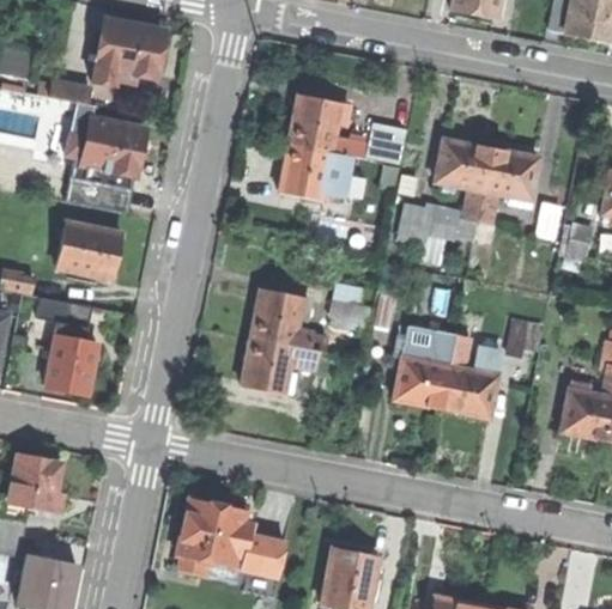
[(452,0),(450,7),(478,12),(494,16),(496,0),(452,0)]
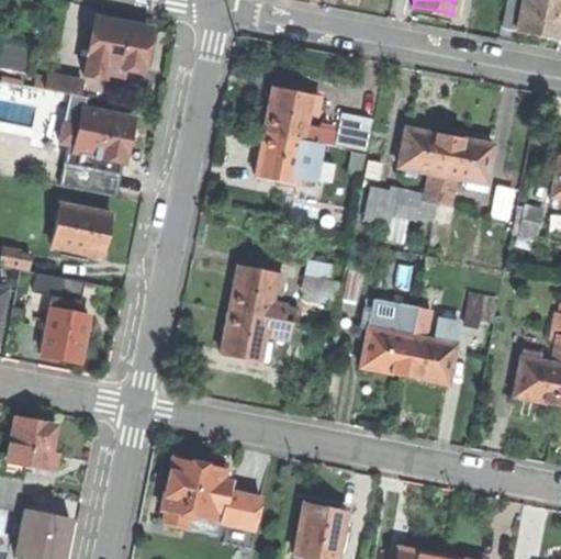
[(506,0),(502,24),(517,28),(523,0),(506,0)]
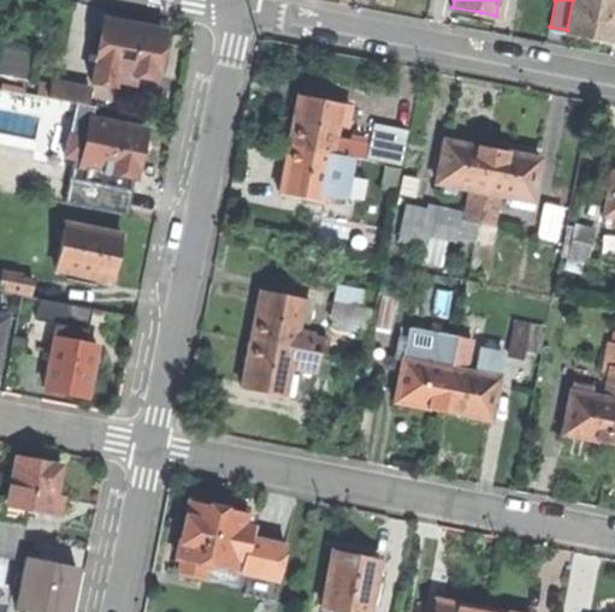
[(573,0),(567,30),(566,31),(596,37),(613,41),(614,24),(614,0),(573,0)]
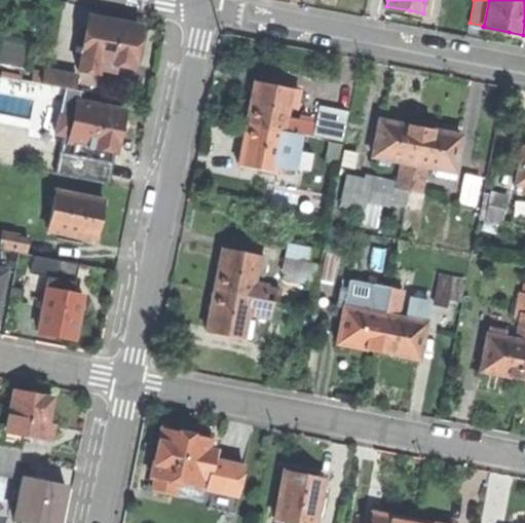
[(78,69),(97,73),(99,60),(132,66),(136,45),(140,26),(90,15),(78,69)]
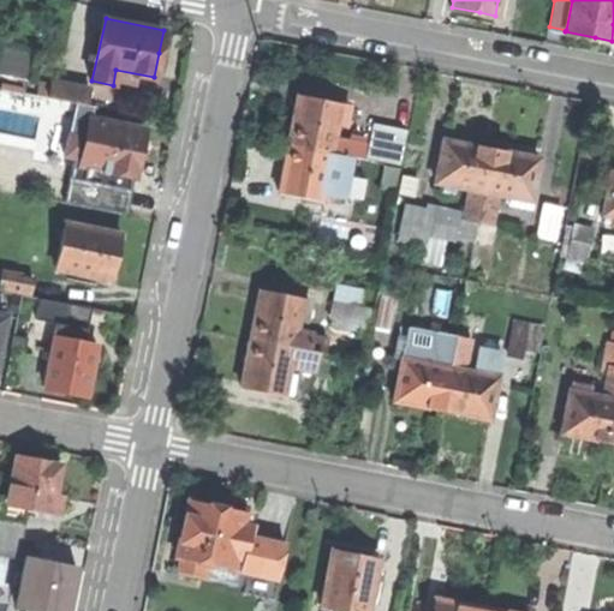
[(0,71),(33,78),(37,52),(0,43),(0,71)]
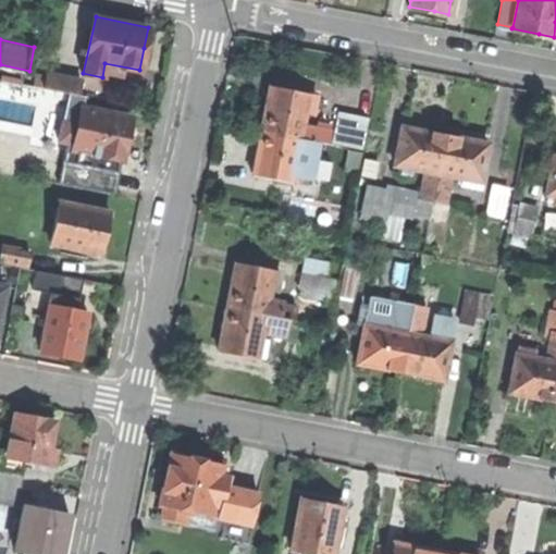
[(81,81),(46,73),(44,87),(78,94),(81,81)]
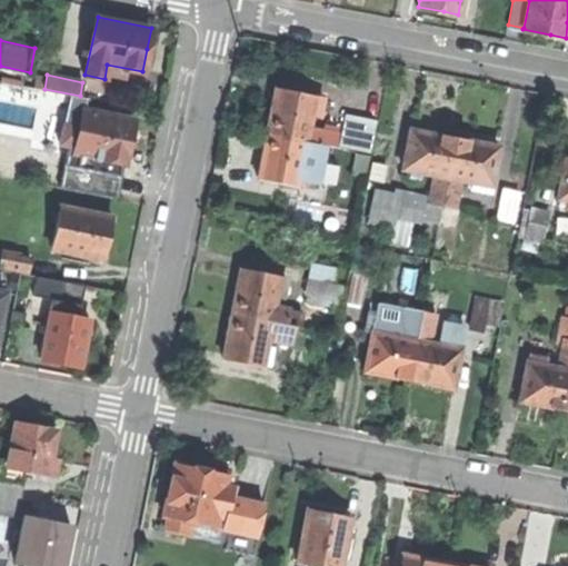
[(347,86),(340,113),(374,119),(379,92),(347,86)]
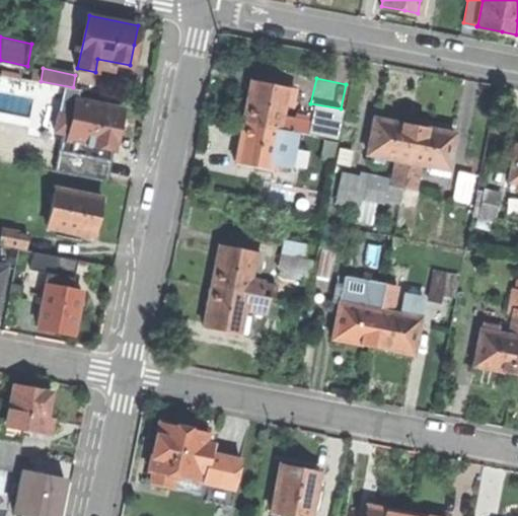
[(247,99),(243,121),(278,127),(304,132),(306,120),(281,115),(284,97),(292,98),(294,87),(251,79),(247,99)]
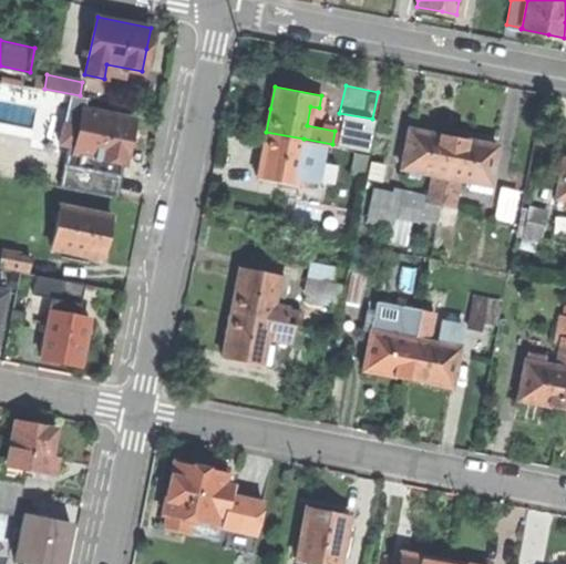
[(90,98),(80,95),(44,89),(41,104),(68,109),(65,121),(63,121),(59,144),(74,146),(72,153),(122,163),(126,141),(132,120),(86,111),(90,98)]
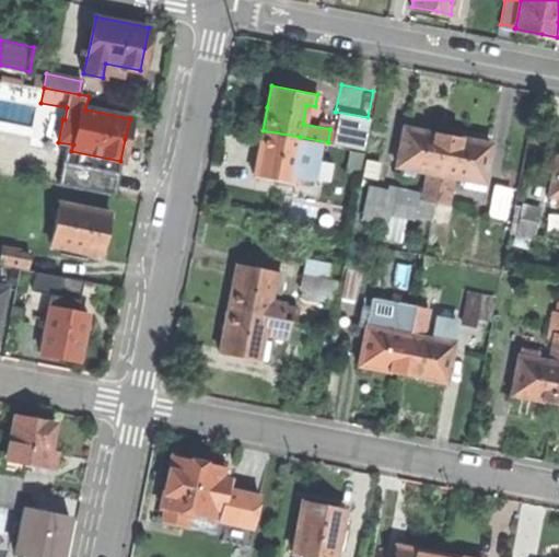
[(419,129),(404,126),(396,163),(428,170),(423,192),(386,185),(385,192),(367,188),(362,216),(382,219),(383,210),(411,215),(411,219),(430,222),(434,199),(446,134),(419,129)]
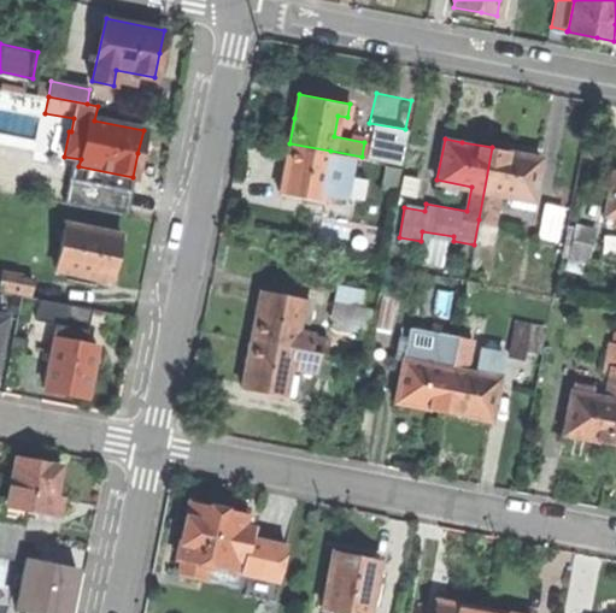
[(322,192),(344,195),(351,157),(330,153),(330,151),(289,143),(285,163),(280,190),(321,198),(322,192)]
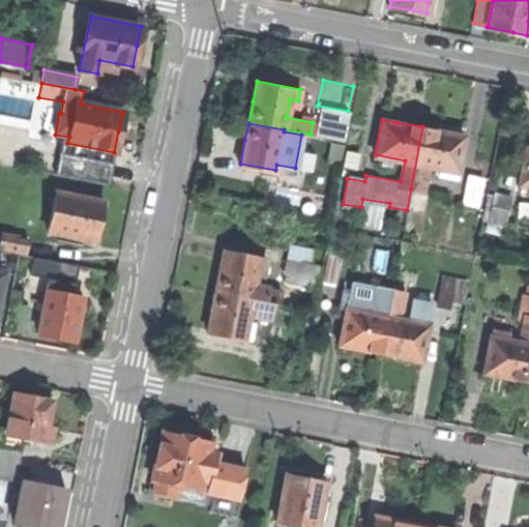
[(451,132),(422,126),(411,188),(422,191),(428,165),(457,170),(463,135),(451,132)]
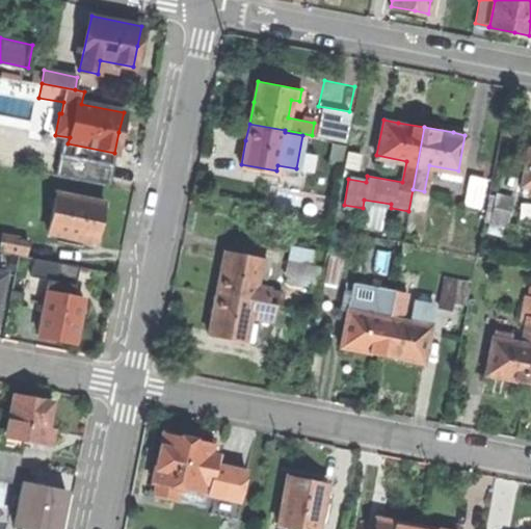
[(530,147),(528,147),(521,182),(530,183),(530,147)]
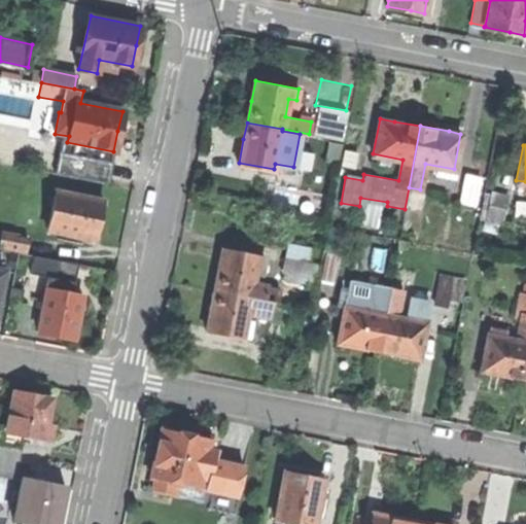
[(480,176),(463,173),(459,199),(476,202),(480,176)]
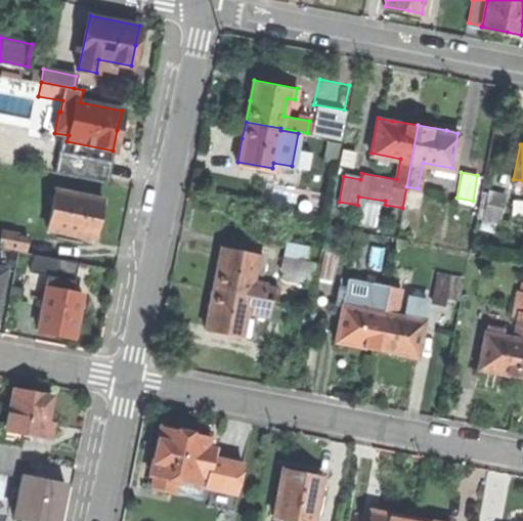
[(98,221),(102,200),(56,189),(48,229),(94,239),(98,221)]
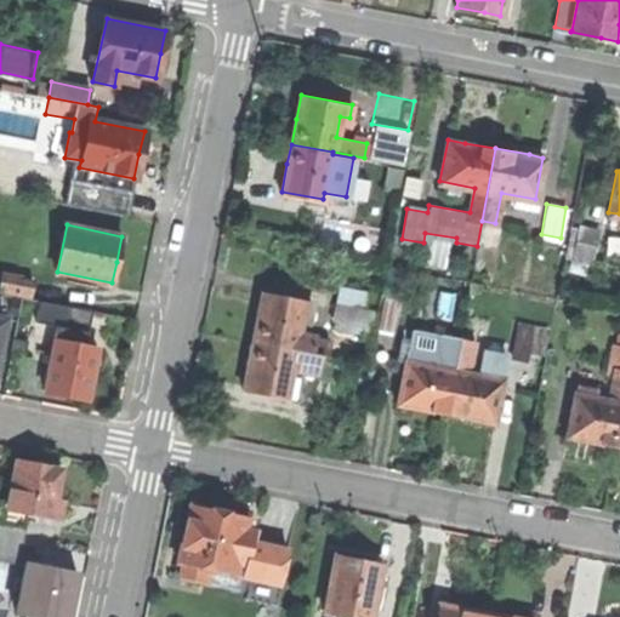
[(597,227),(579,224),(573,253),(591,257),(597,227)]
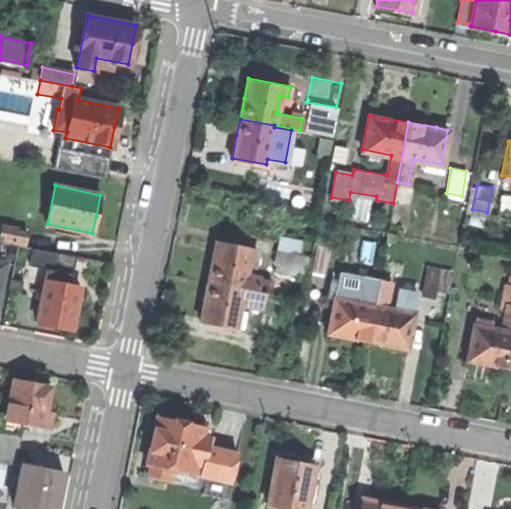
[(0,236),(25,241),(27,229),(1,224),(0,230),(0,236)]
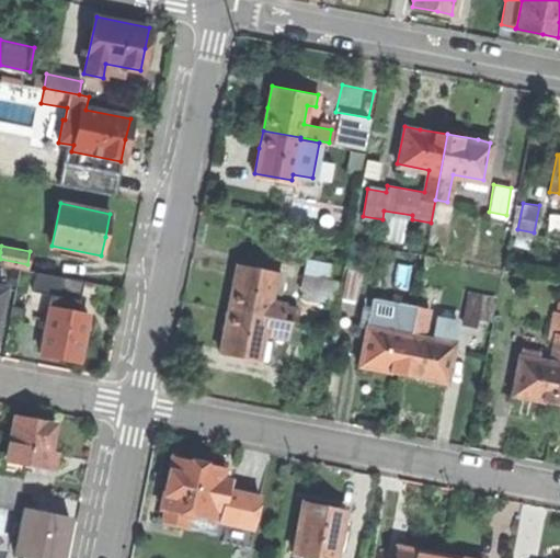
[(294,320),(296,307),(282,305),(283,302),(269,298),(274,271),(236,264),(232,282),(227,307),(294,320)]
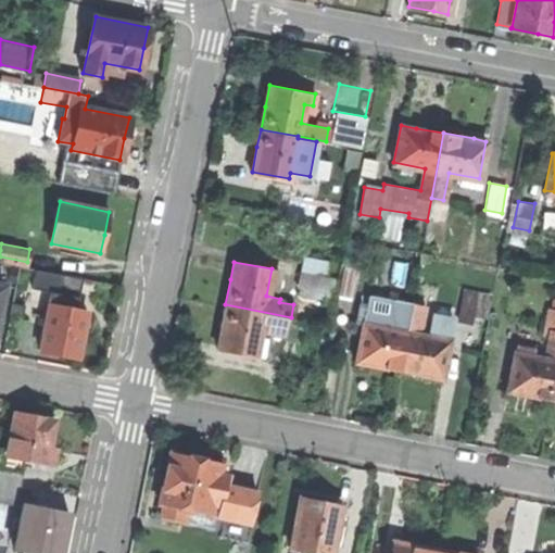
[(333,293),(350,297),(355,267),(339,264),(333,293)]
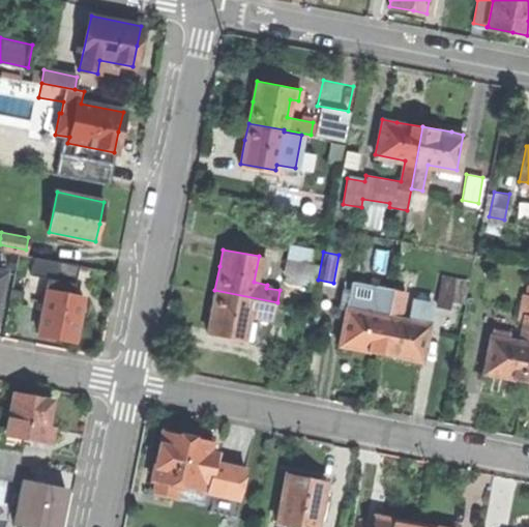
[(48,276),(75,281),(78,264),(34,256),(31,273),(48,276)]
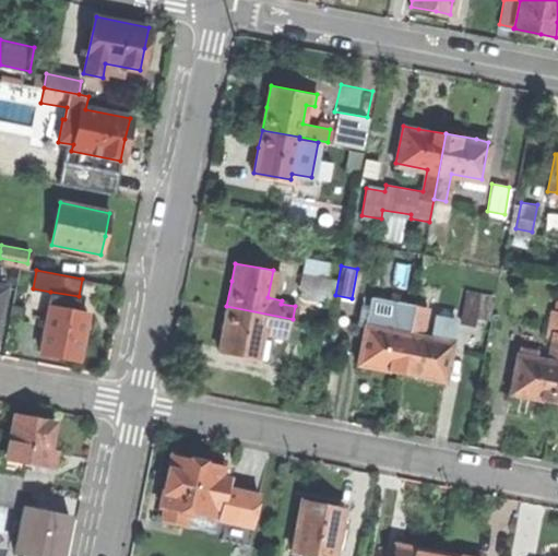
[(298,288),(333,295),(335,279),(301,273),(298,288)]
